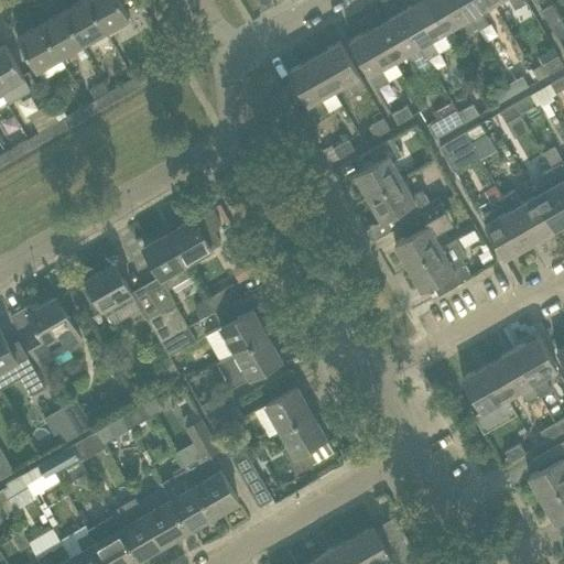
[(106,30),(88,0),(79,0),(64,9),(84,43),(106,30)]
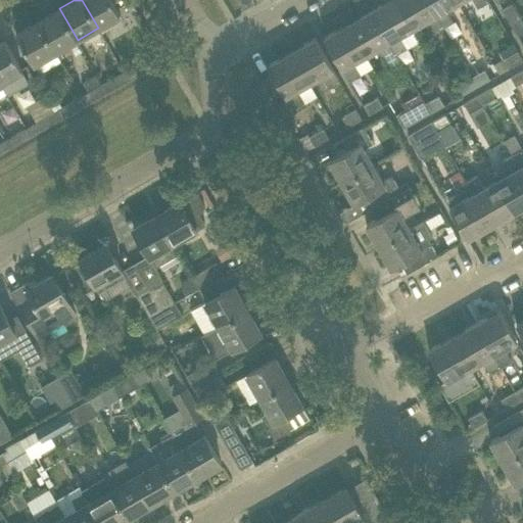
[(82,0),(98,28),(121,15),(111,0),(82,0)]
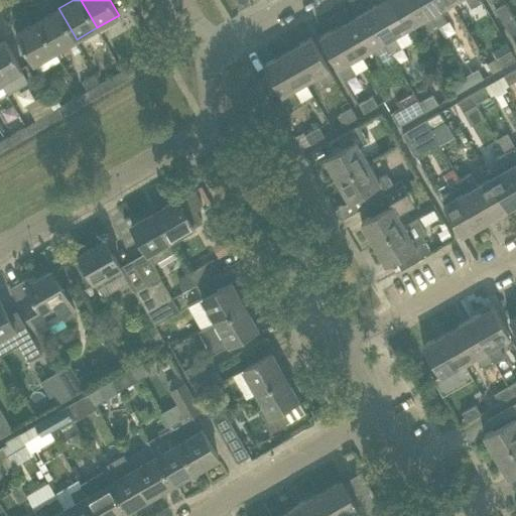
[(366,9),(391,53),(402,47),(395,35),(406,28),(390,0),(384,0),(377,4),(376,3),(366,9)]
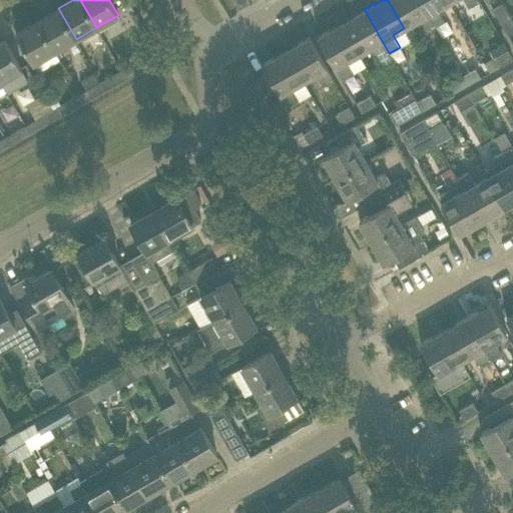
[(388,0),(404,28),(416,21),(423,33),(434,27),(418,0),(388,0)]
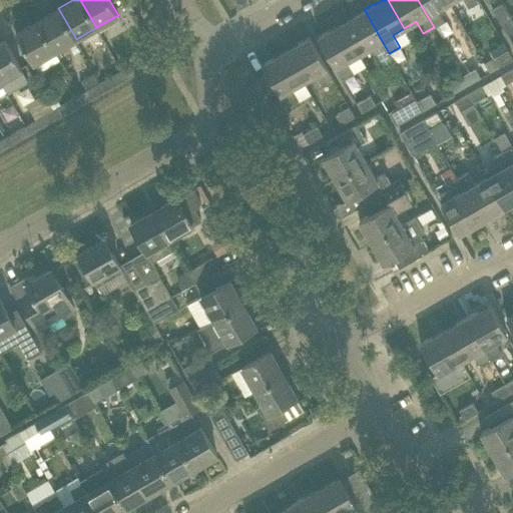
[(418,0),(434,27),(444,21),(437,9),(449,2),(448,0),(418,0)]
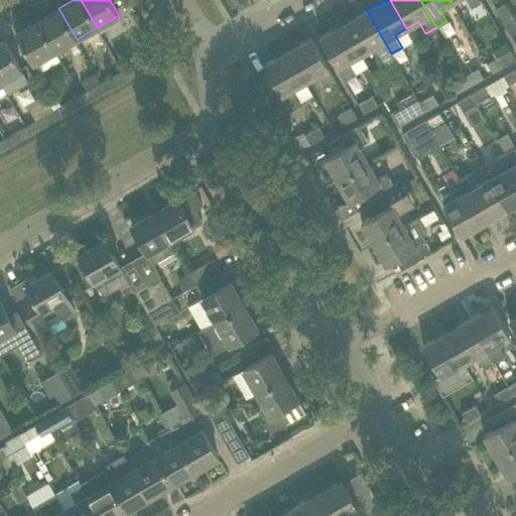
[(490,0),(503,21),(513,16),(505,2),(505,3),(502,0),(490,0)]
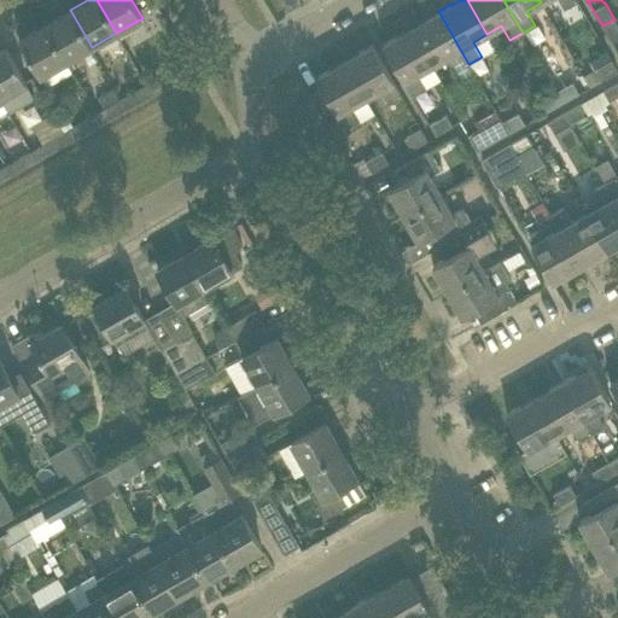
[(45,24),(66,62),(92,47),(70,10),(45,24)]
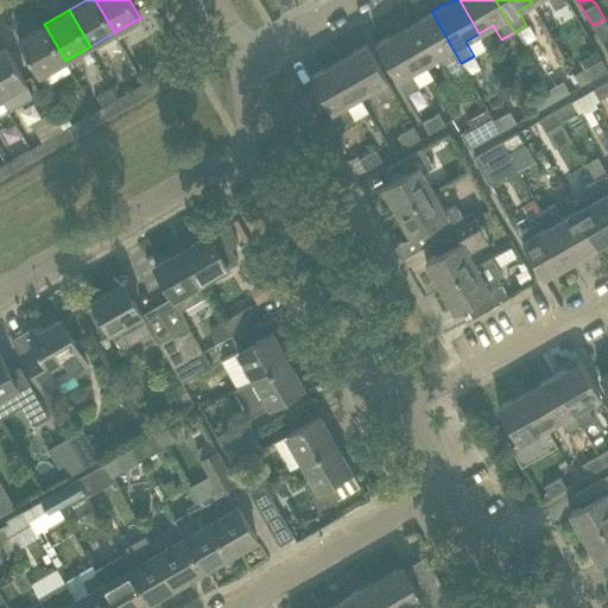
[(405,27),(425,64),(441,56),(454,80),(467,73),(461,63),(431,11),(418,18),(419,19),(405,27)]
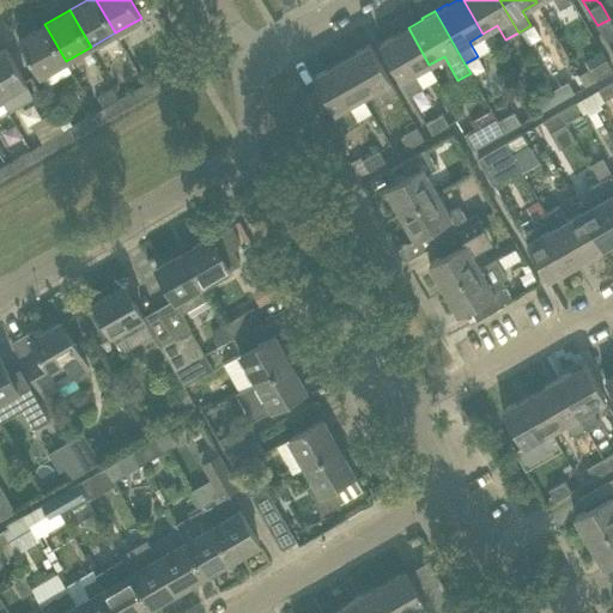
[(612,37),(612,25),(610,19),(598,25),(607,42),(612,37)]
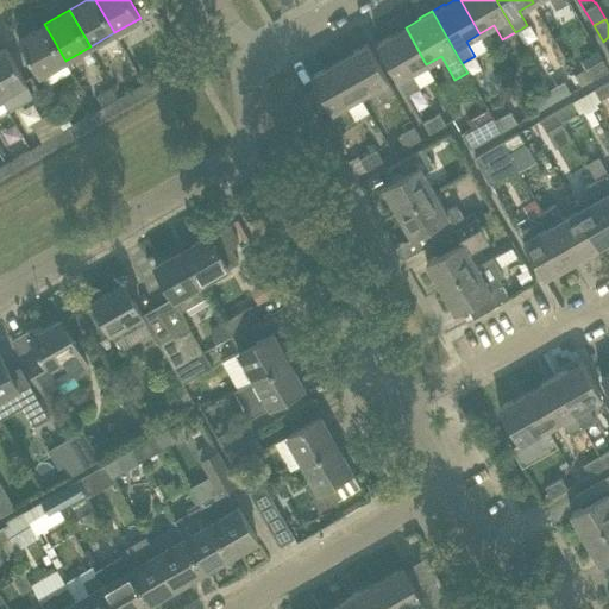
[(44,24),(18,38),(39,75),(66,61),(44,24)]
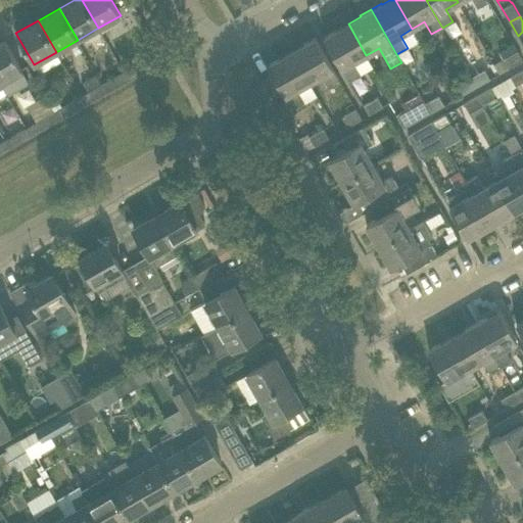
[(348,24),(336,31),(335,30),(324,37),(349,81),(361,75),(353,62),(366,55),(348,24)]
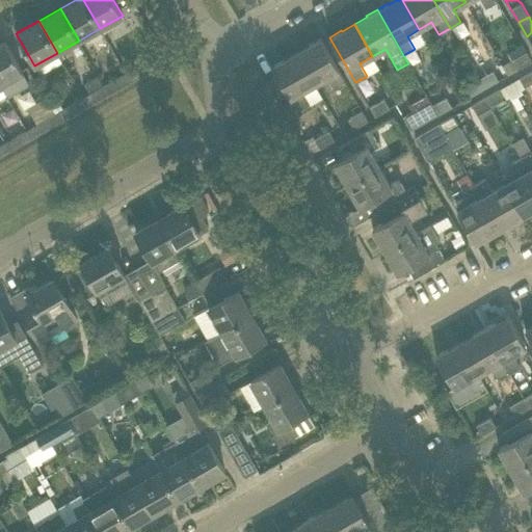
[(297,52),(315,84),(327,77),(335,89),(346,83),(320,37),(309,44),(310,45),(297,52)]
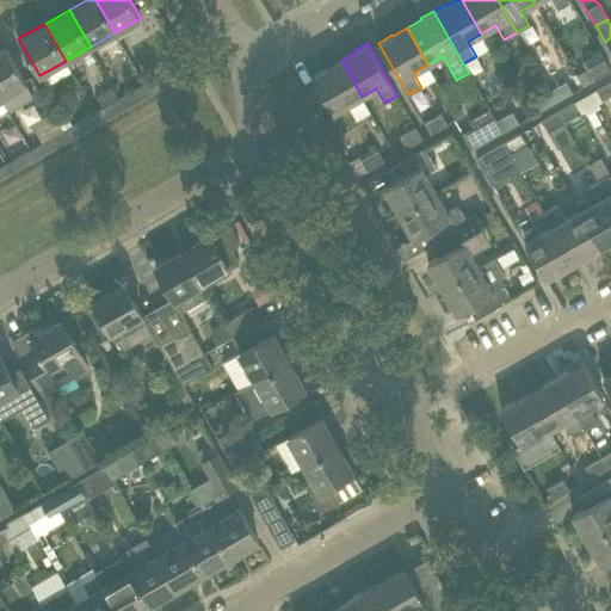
[(0,96),(0,97),(8,111),(35,97),(5,45),(5,47),(0,49),(0,96)]
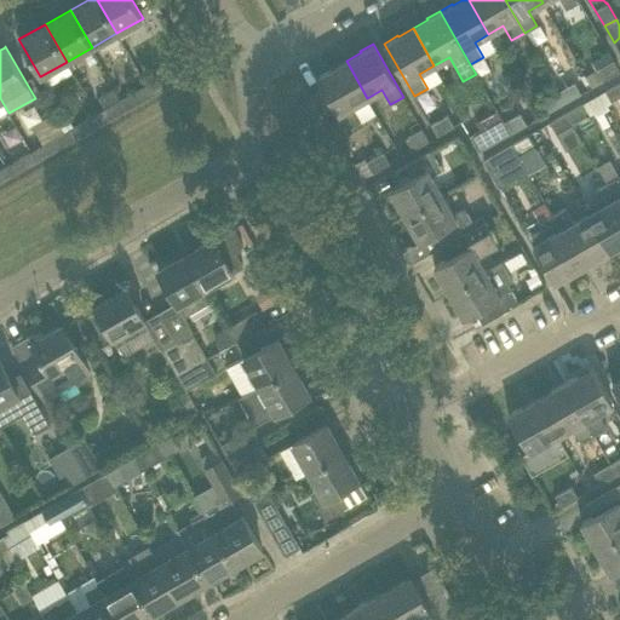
[(603,80),(619,70),(613,59),(609,62),(604,53),(591,61),(603,80)]
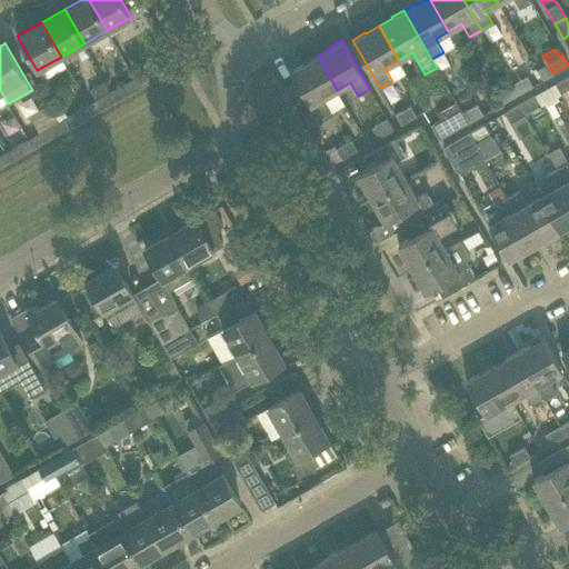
[(318,56),(305,63),(303,62),(291,70),(319,118),(330,110),(323,98),(337,90),(318,56)]
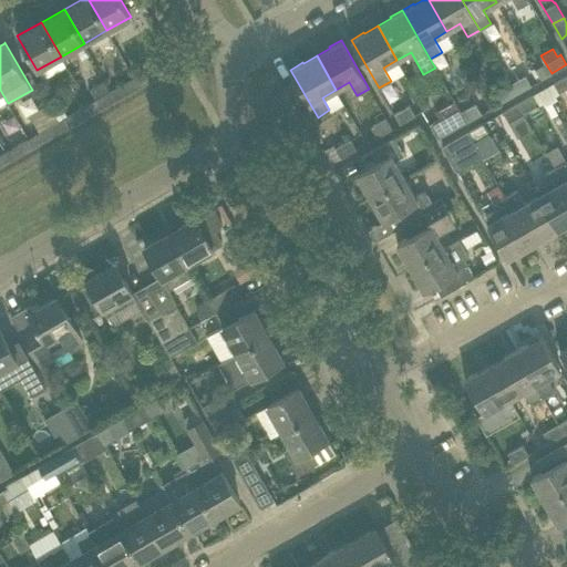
[(157,64),(134,78),(138,86),(163,73),(157,64)]
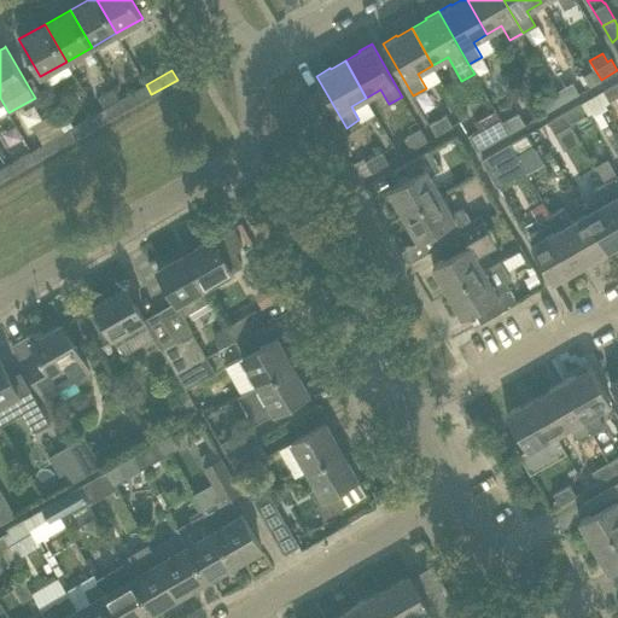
[(563,101),(557,91),(555,91),(551,81),(541,87),(546,95),(540,99),(547,111),(563,101)]
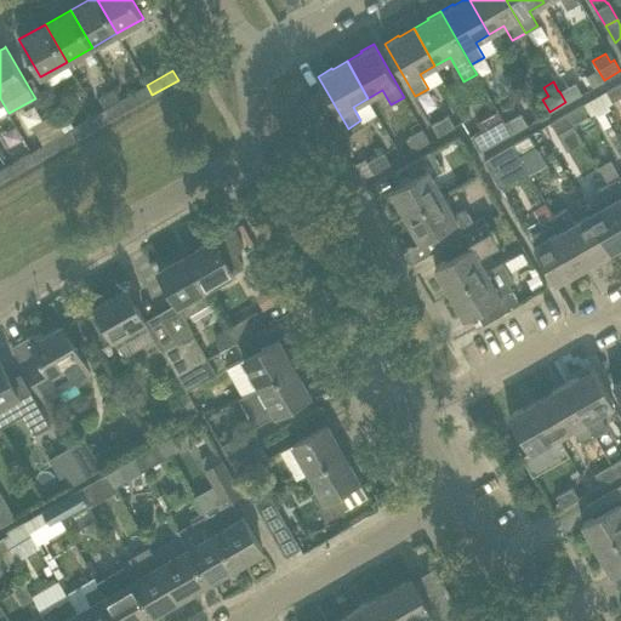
[(559,91),(565,102),(581,93),(575,81),(559,91)]
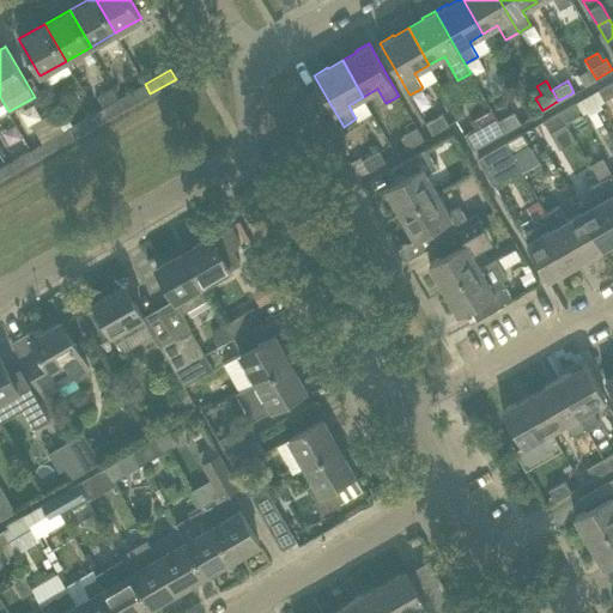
[(612,80),(598,89),(604,99),(612,93),(612,80)]
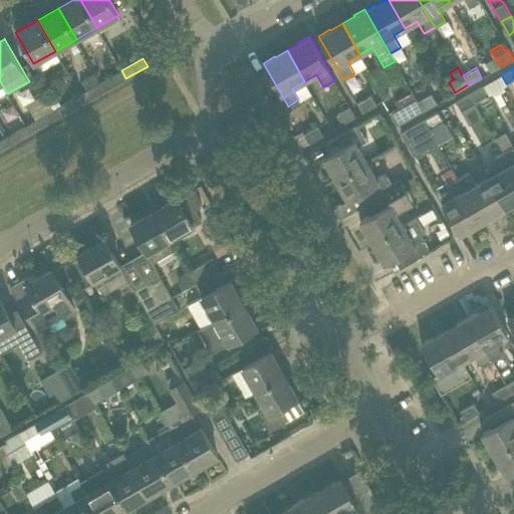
[(104,90),(125,78),(121,70),(100,82),(104,90)]
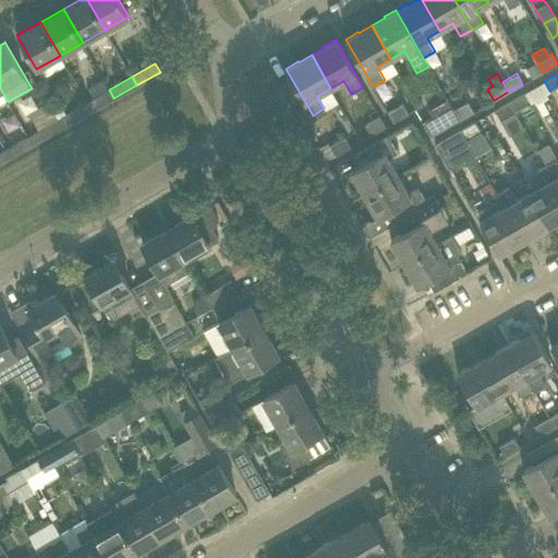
[(113,98),(109,89),(86,102),(92,111),(113,98)]
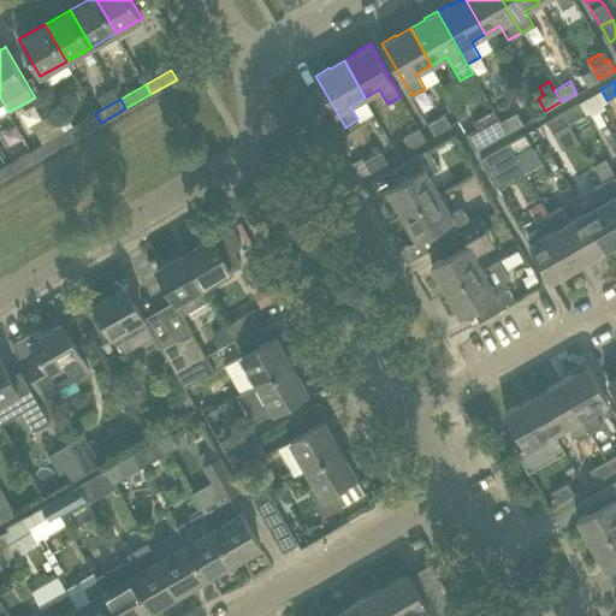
[(579,102),(562,112),(568,123),(585,113),(579,102)]
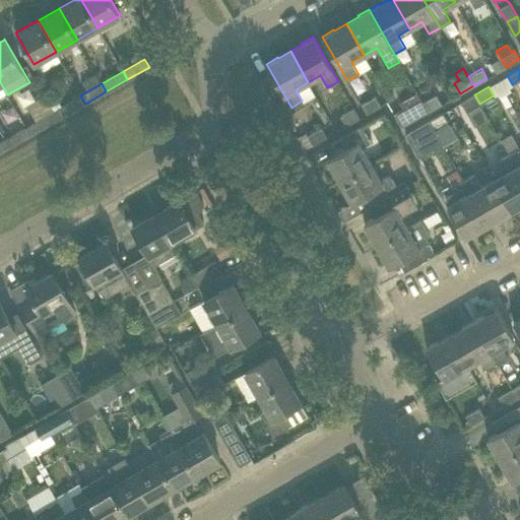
[(66,114),(62,106),(54,92),(46,98),(47,100),(42,103),(53,122),(66,114)]
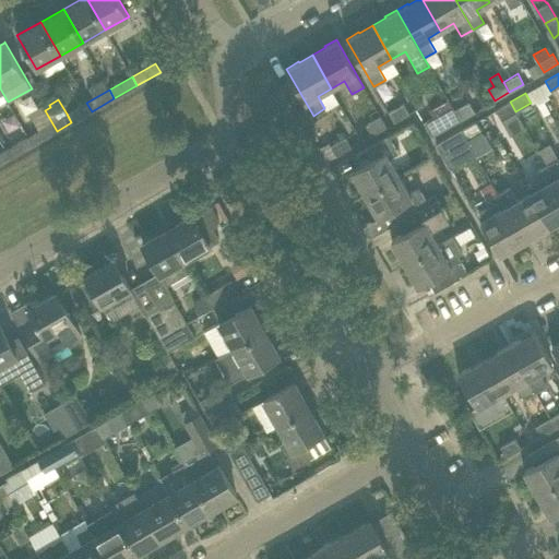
[(468,102),(454,109),(460,120),(474,111),(468,102)]
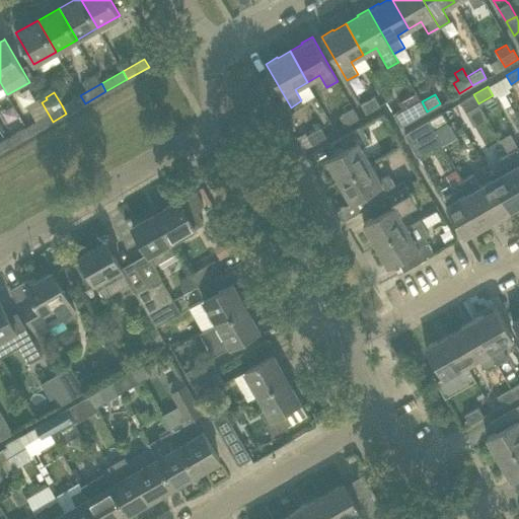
[(465,110),(478,103),(473,94),(460,101),(465,110)]
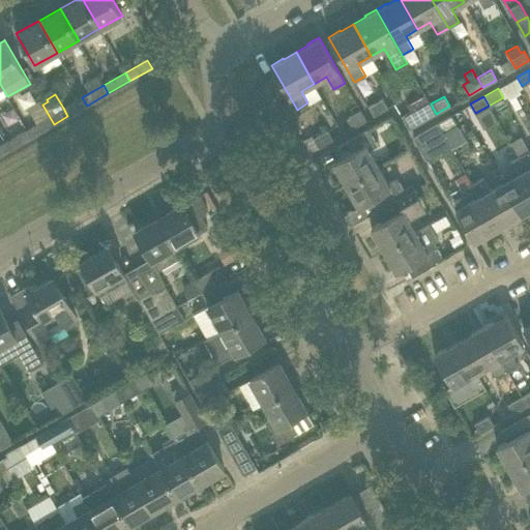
[(63,108),(67,116),(87,106),(82,97),(63,108)]
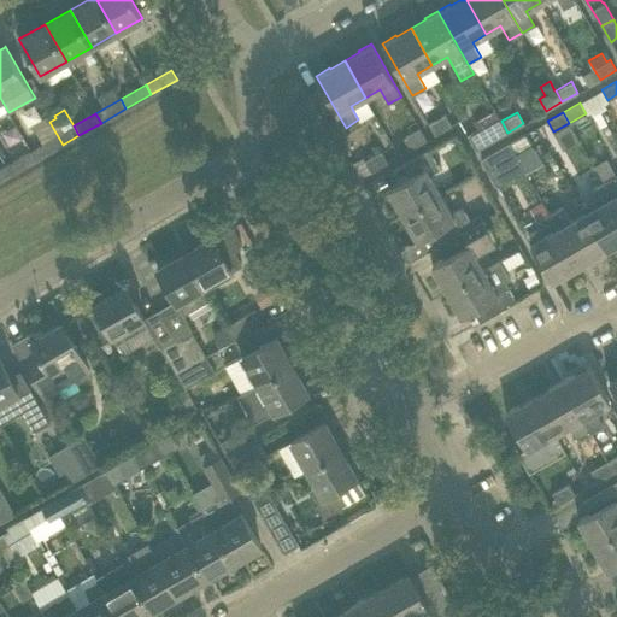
[(445,113),(429,123),(435,134),(451,124),(445,113)]
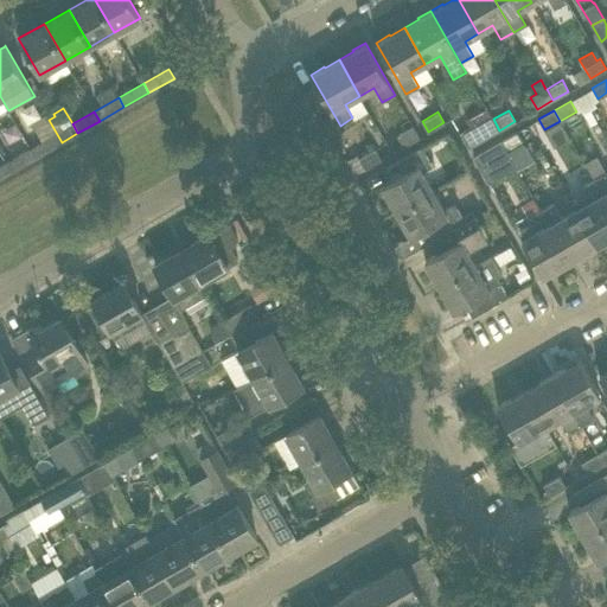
[(474,123),(460,132),(470,147),(499,131),(493,119),(489,112),(472,121),(474,123)]
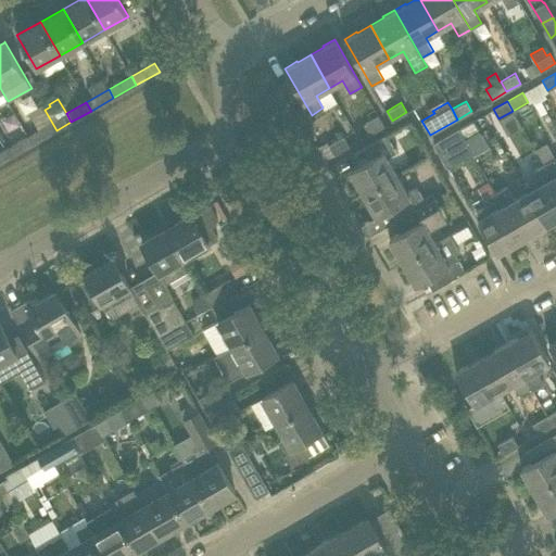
[(57,130),(45,110),(33,116),(39,128),(27,136),(33,144),(57,130)]
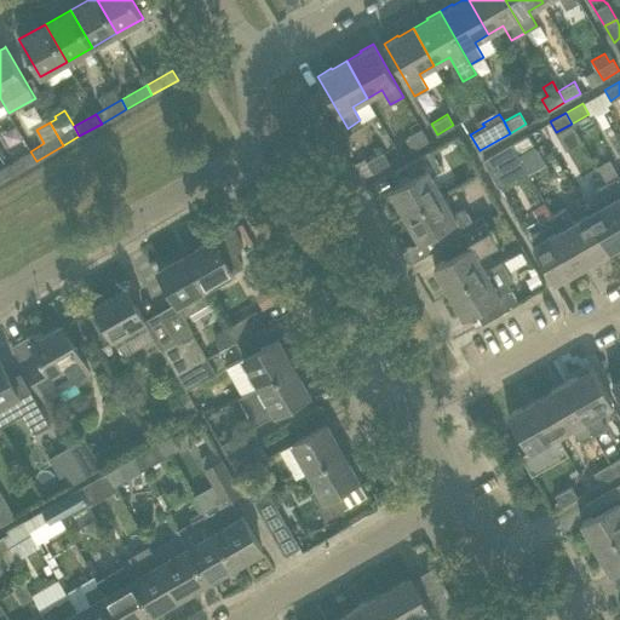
[(411,149),(428,141),(422,130),(406,138),(411,149)]
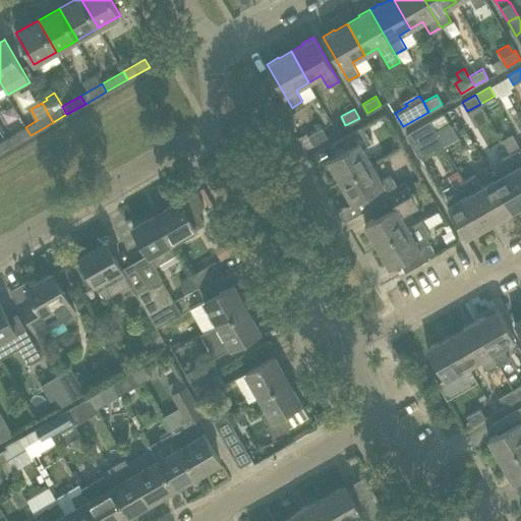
[(429,120),(435,129),(449,122),(444,113),(429,120)]
